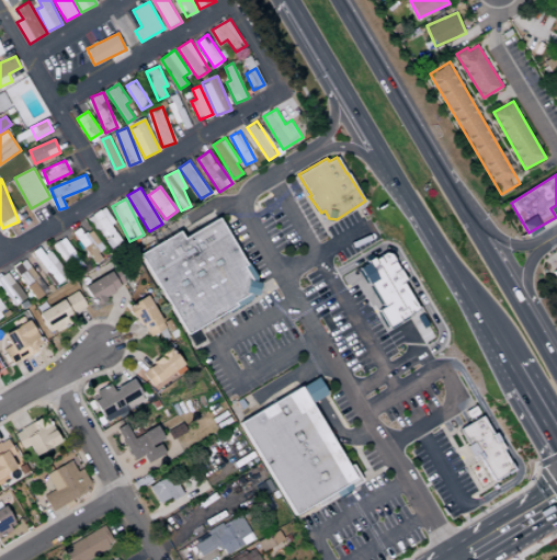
[(123,241),(112,225),(115,221),(104,207),(90,217),(112,249),(123,241)]
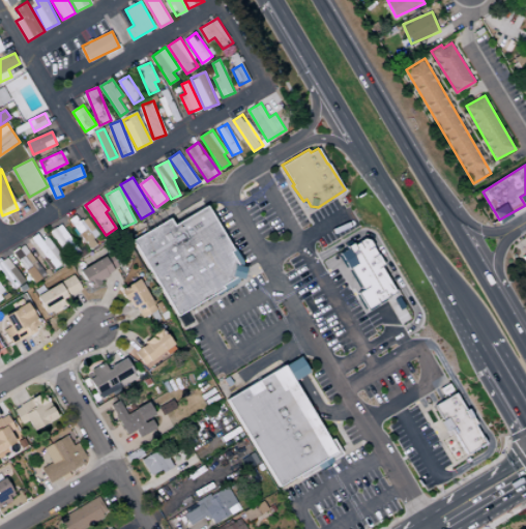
[(134,240),(167,221),(170,225),(202,205),(222,237),(224,235),(239,262),(238,266),(241,267),(238,280),(234,278),(233,283),(212,295),(211,293),(205,297),(206,300),(179,317),(134,240)]
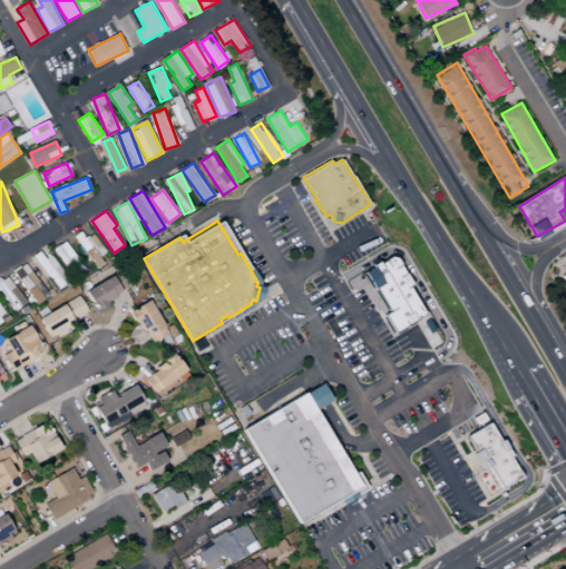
[(107,263),(94,232),(79,237),(94,268),(107,263)]
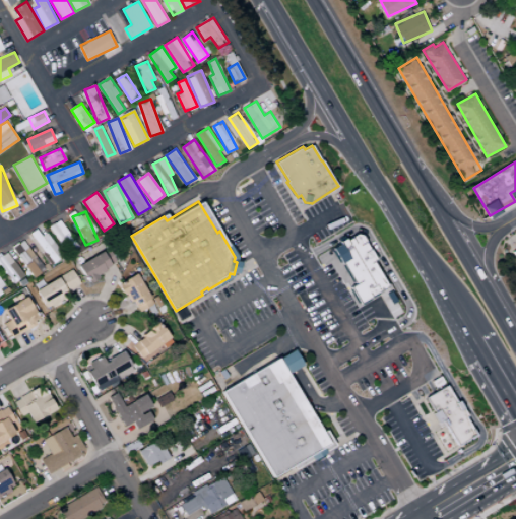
[(77,245),(61,219),(50,226),(66,251),(77,245)]
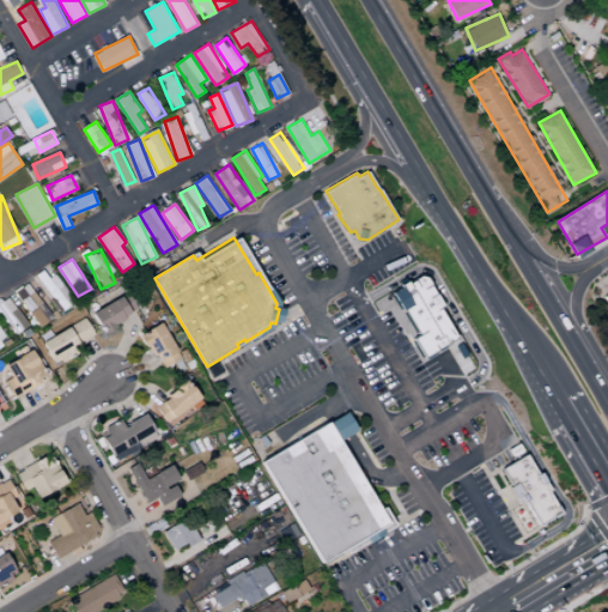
[(426,273),(394,291),(419,335),(414,338),(424,356),(460,337),(426,273)]
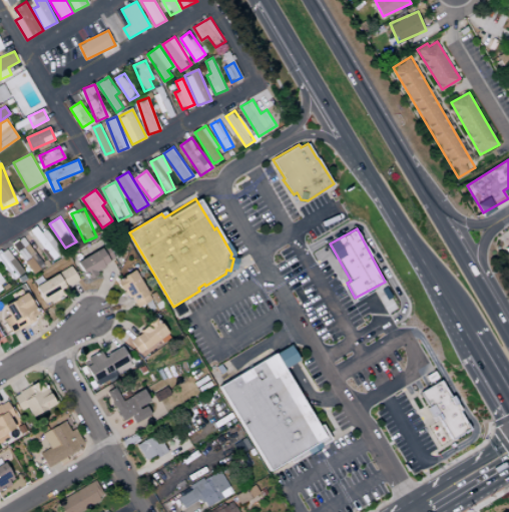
[(46,266),(24,236),(13,244),(35,274),(46,266)]
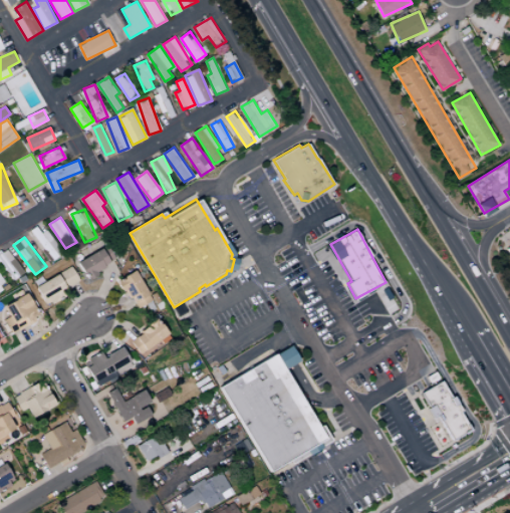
[(87,277),(116,261),(108,245),(79,260),(87,277)]
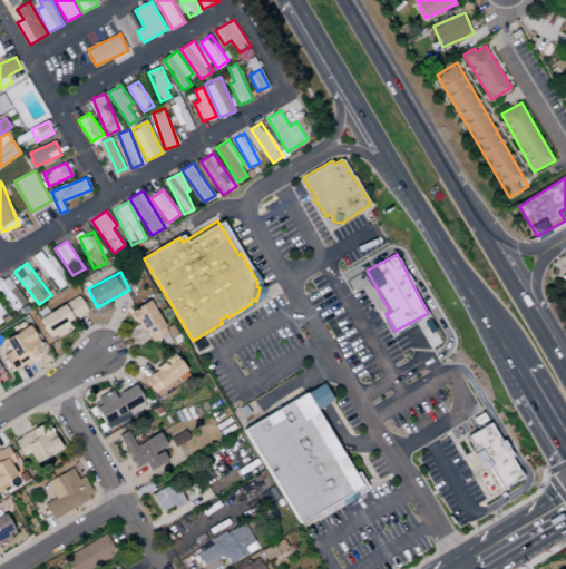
[(27,304),(11,275),(0,281),(0,284),(15,311),(27,304)]
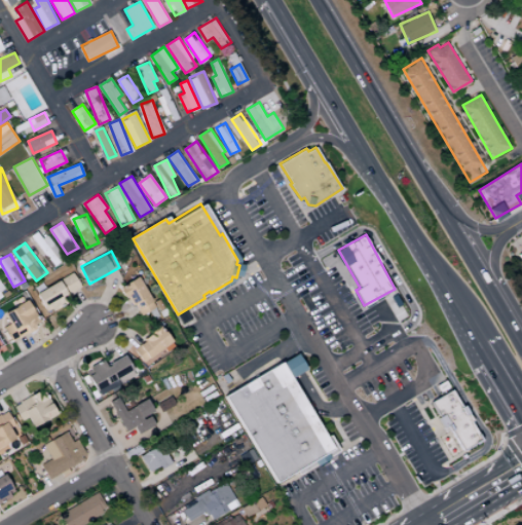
[(38,293),(49,313),(67,303),(64,297),(82,287),(74,272),(38,293)]
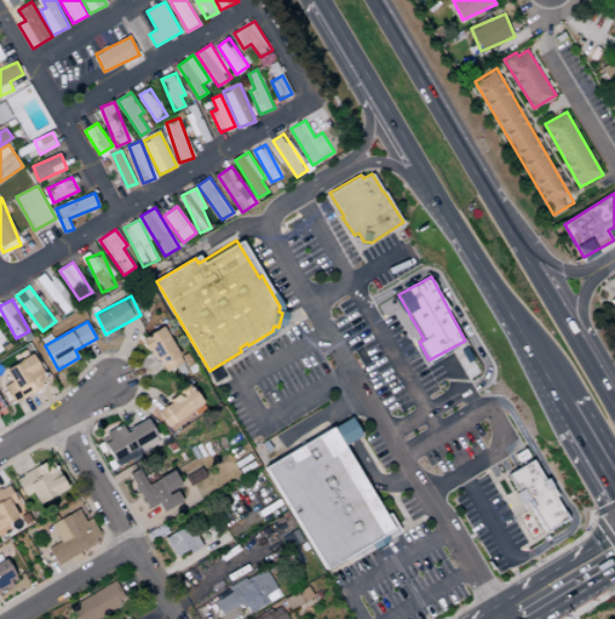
[(165,373),(184,362),(164,326),(144,337),(165,373)]
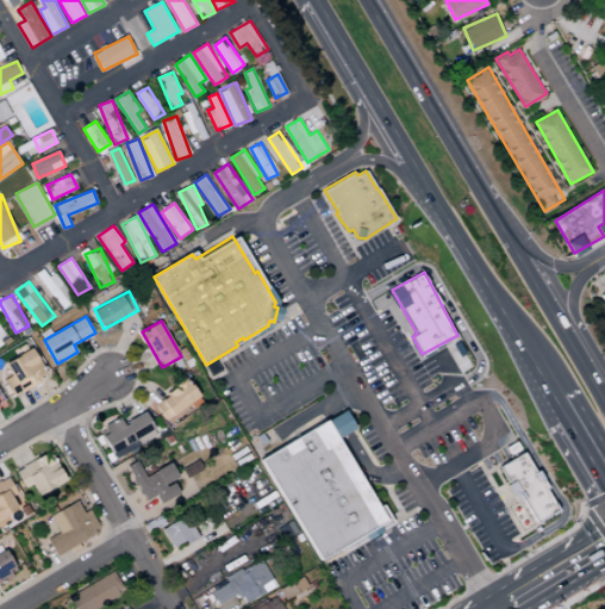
[(6,362),(13,376),(7,378),(14,393),(48,377),(35,349),(6,362)]
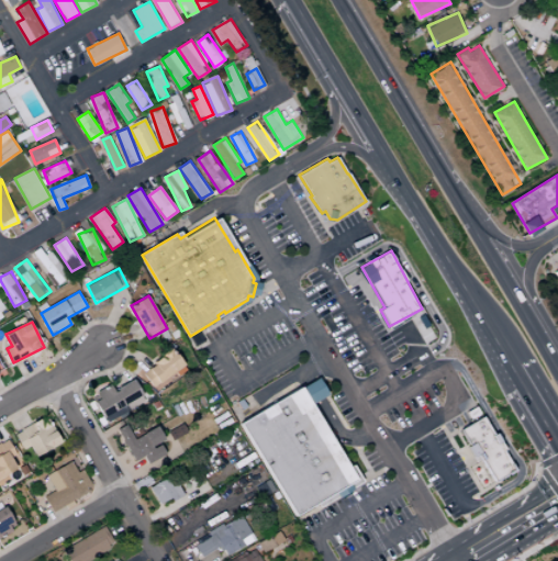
[(155,388),(185,366),(173,348),(142,370),(155,388)]
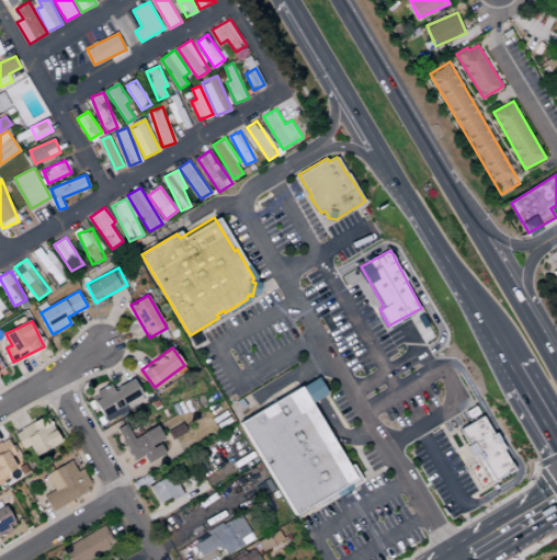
[(239,421),(300,384),(302,386),(318,376),(328,392),(311,403),(350,465),(353,463),(364,479),(353,486),(353,488),(350,489),(352,491),(343,496),(342,494),(339,496),(338,494),(320,505),(317,501),(295,514),(239,421)]
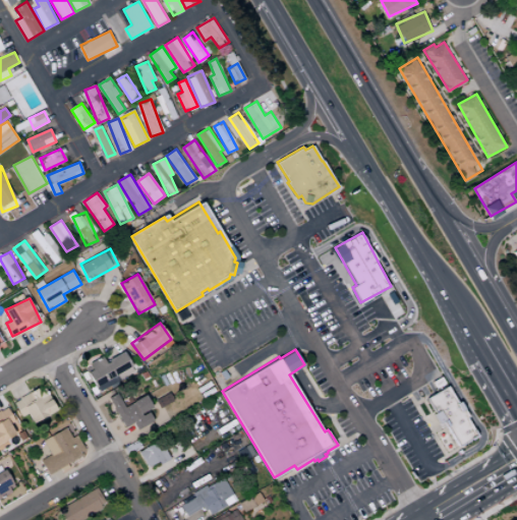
[(133,376),(124,353),(106,360),(105,356),(88,364),(99,390),(133,376)]
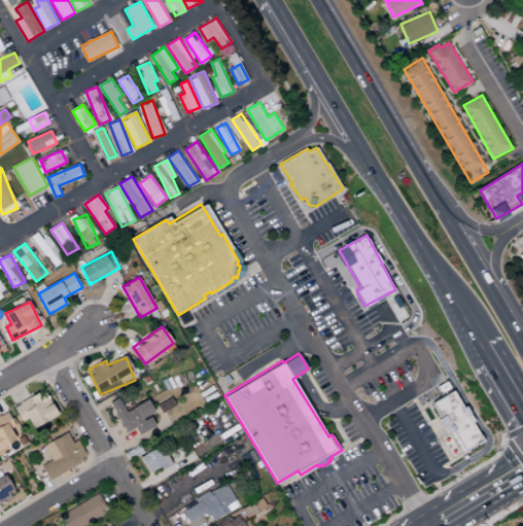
[(59,415),(45,389),(14,406),(24,421),(29,418),(34,428),(59,415)]
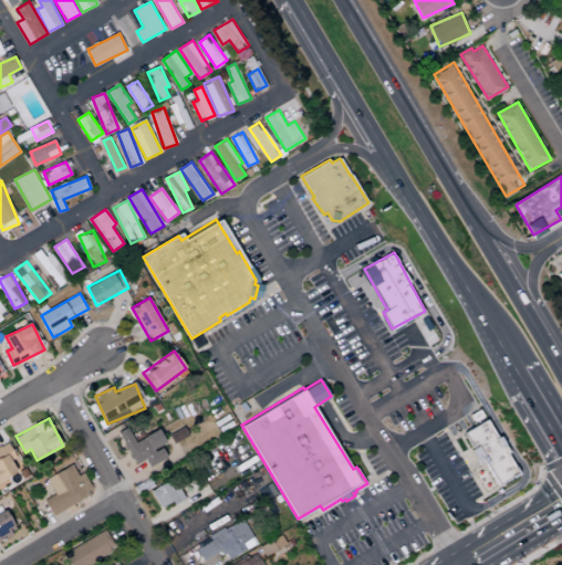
[(464,431),(487,418),(498,436),(500,435),(511,452),(508,453),(520,472),(500,484),(484,457),(479,459),(472,449),(474,448),(464,431)]
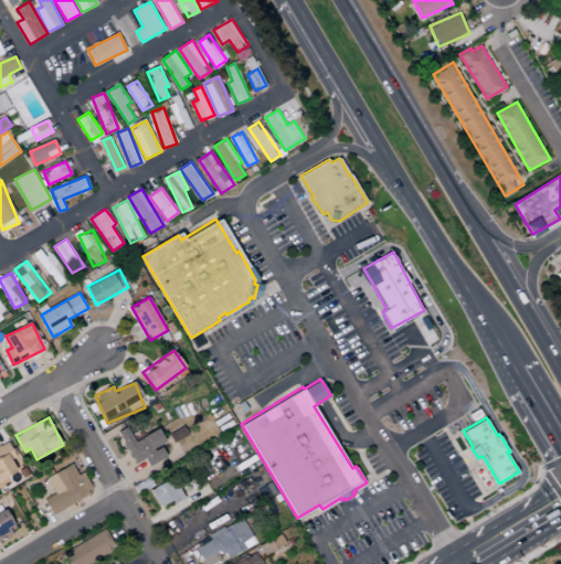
[(168,457),(162,445),(167,443),(160,428),(136,440),(129,426),(119,432),(136,464),(146,459),(150,466),(168,457)]
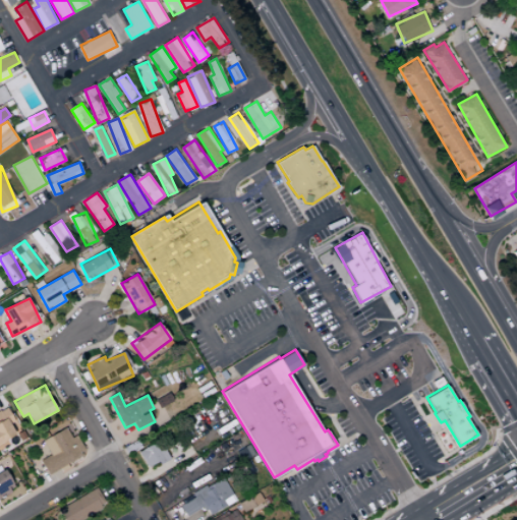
[(157,399),(161,407),(175,401),(171,393),(157,399)]
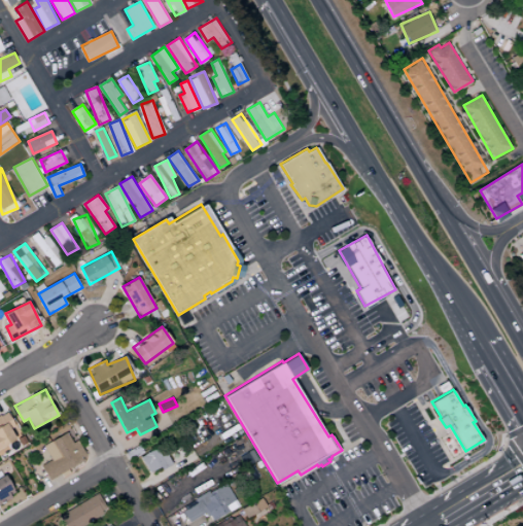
[(14,426),(10,413),(0,416),(0,448),(16,442),(11,427),(14,426)]
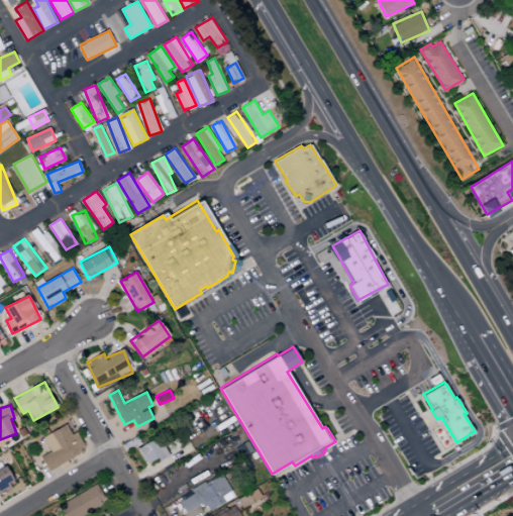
[(49,471),(87,447),(77,431),(73,433),(66,423),(43,437),(52,450),(41,457),(49,471)]
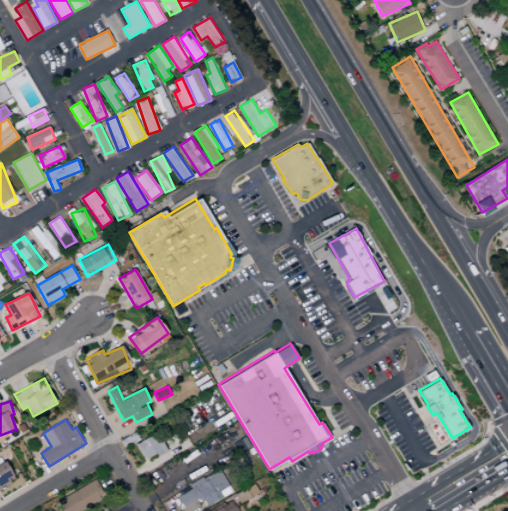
[(158,443),(154,435),(138,442),(145,459),(158,454),(159,456),(168,452),(164,441),(158,443)]
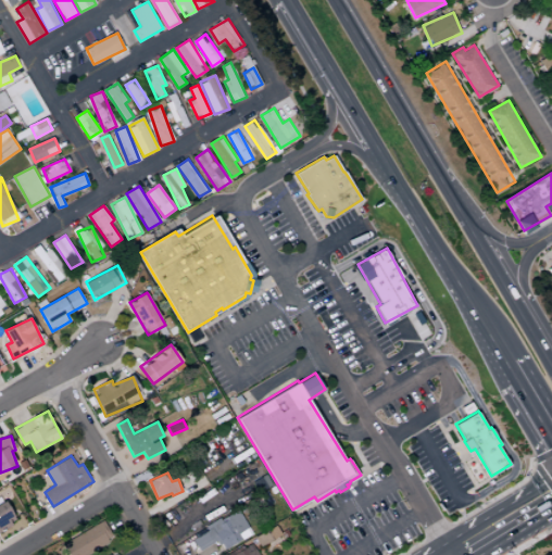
[(0,504),(0,530),(17,521),(7,501),(0,504)]
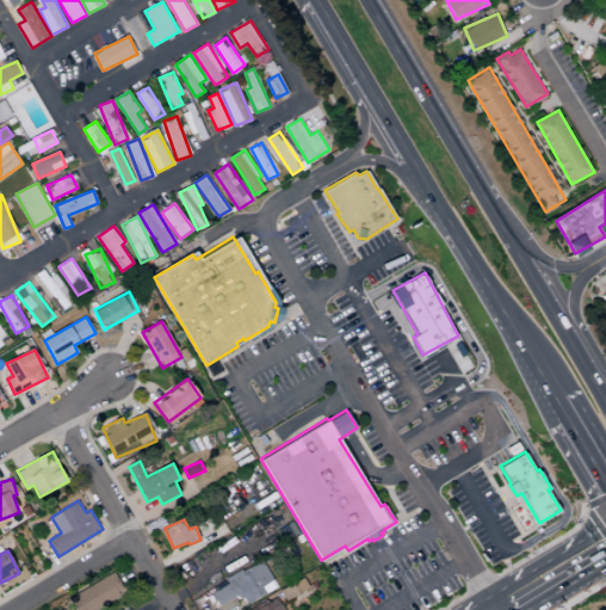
[(247,604),(278,587),(265,560),(211,589),(221,605),(241,595),(247,604)]
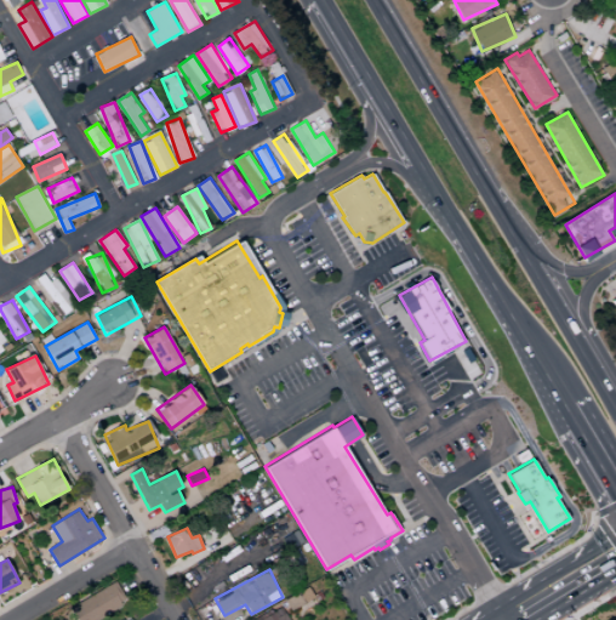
[(72,607),(78,619),(96,619),(129,603),(118,582),(72,607)]
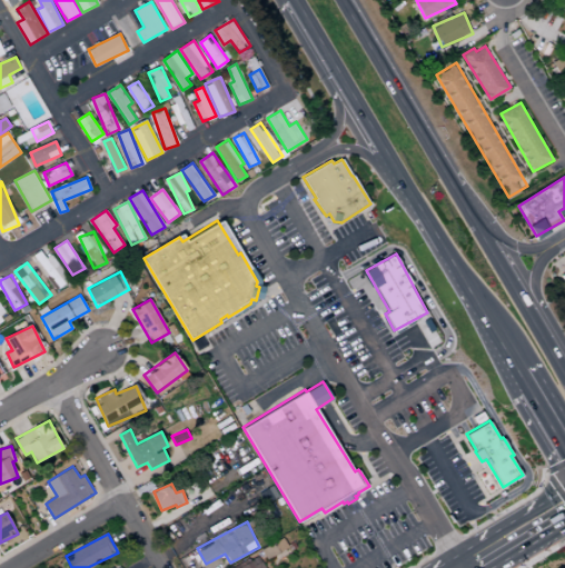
[(290,547),(285,537),(263,549),(268,559),(290,547)]
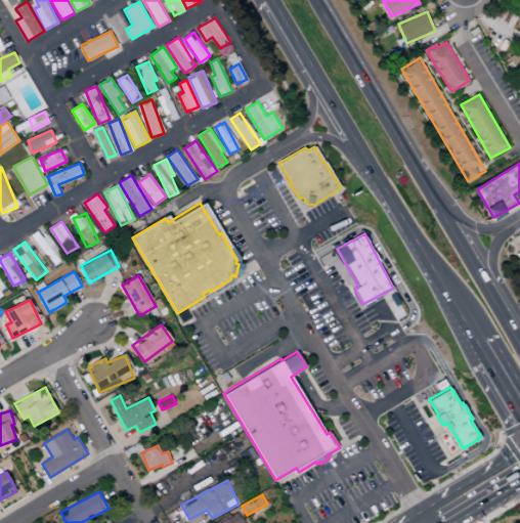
[(245,522),(239,511),(216,522),(245,522)]
